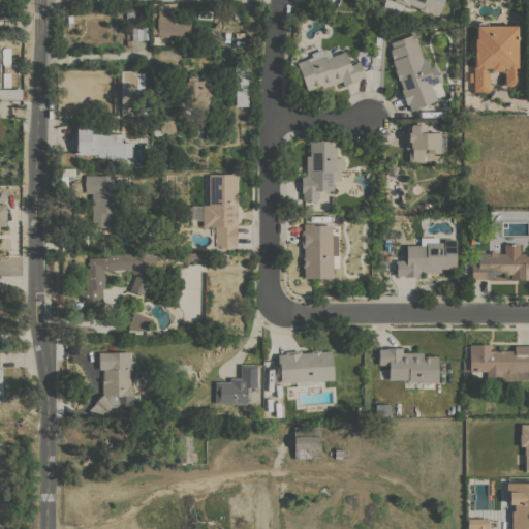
[(443,0),(437,16),(428,11),(427,12),(418,9),(418,7),(409,4),(408,6),(394,0),(443,0)]
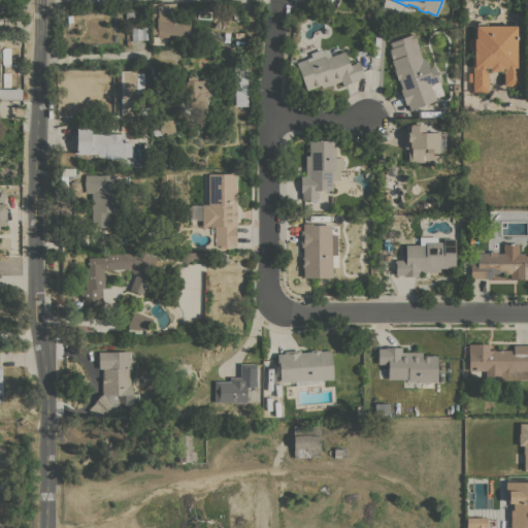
[(157,36),(157,33),(151,33),(151,12),(158,12),(158,5),(171,5),(171,10),(179,10),(179,17),(190,17),(190,36),(157,36)]
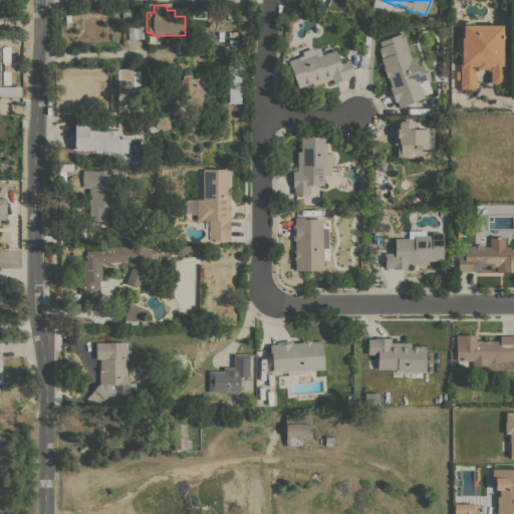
[(464,23),(464,22),(465,22),(469,21),(472,22),(474,23),(475,23),(475,25),(502,25),(502,63),(505,63),(505,82),(502,82),(502,83),(493,83),(493,82),(490,82),(490,65),(489,65),(489,68),(477,68),(477,65),(475,65),(475,88),(472,88),(472,89),(463,89),(463,88),(460,88),(460,79),(456,79),(456,70),(460,70),(460,63),(461,63),(461,48),(460,47),(458,45),(457,44),(457,41),(458,39),(459,38),(460,37),(463,37),(463,25),(465,25),(464,23)]
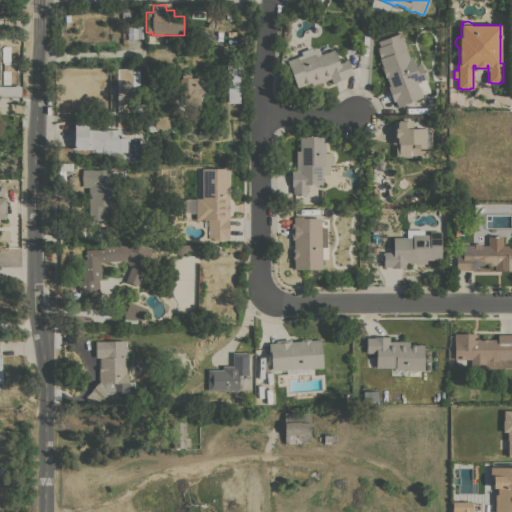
[(144,38),(127,38),(127,26),(143,26),(144,38)]
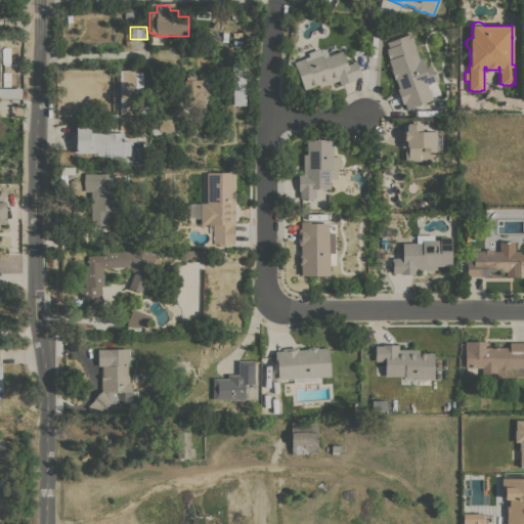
[(425,67),(431,64),(436,80),(435,80),(440,93),(432,96),(432,98),(420,103),(420,104),(406,110),(404,103),(402,103),(397,88),(398,88),(395,79),(394,79),(391,69),(388,59),(389,58),(386,50),(387,50),(386,48),(388,47),(386,42),(410,34),(410,35),(411,35),(413,41),(412,41),(419,58),(422,56),(423,60),(424,59),(426,64),(424,66),(425,67)]
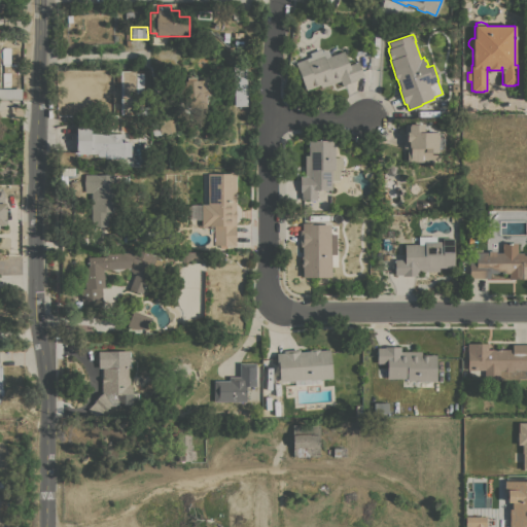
[(10,63),(19,63),(19,73),(10,73),(10,86),(2,86),(2,72),(3,72),(3,63),(2,63),(2,47),(10,47),(10,63)]
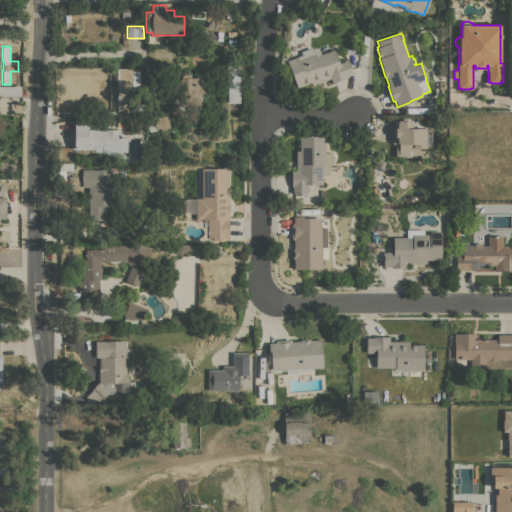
[(287,60),(302,55),(300,51),(312,47),(313,50),(318,48),(320,54),(334,49),(339,63),(348,59),(353,73),(346,76),(347,77),(332,82),(330,78),(312,85),(311,82),(297,87),(287,60)]
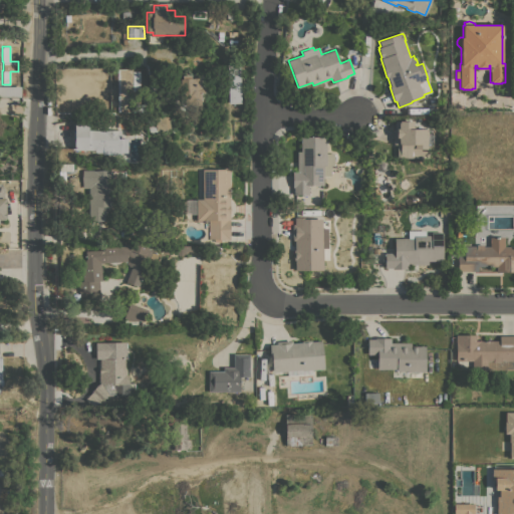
[(228,61),(240,61),(241,102),(229,103),(228,61)]
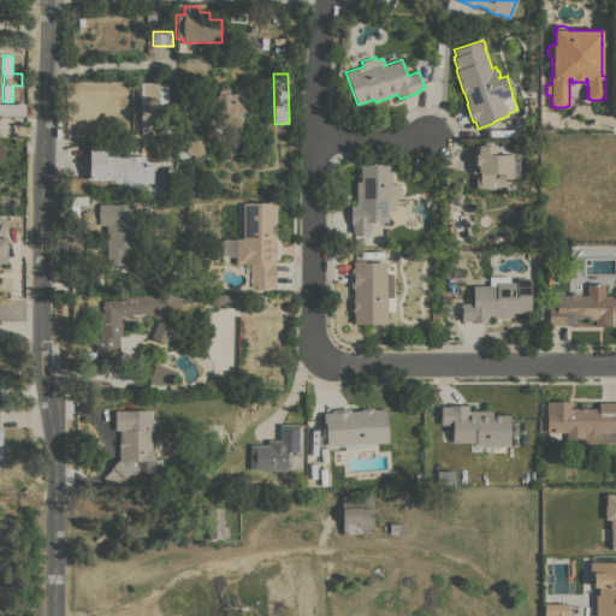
[(141,82),(167,82),(167,110),(159,110),(159,134),(141,134),(141,132),(141,82)]
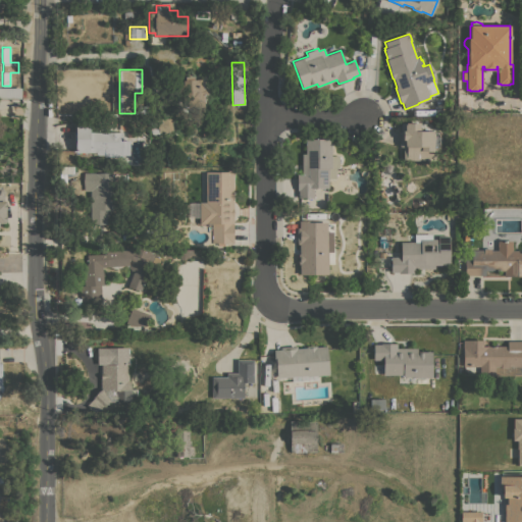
[(188,107),(187,100),(179,101),(177,81),(185,80),(185,76),(194,75),(194,80),(203,79),(203,88),(206,88),(208,88),(208,93),(207,94),(204,95),(205,106),(188,107)]
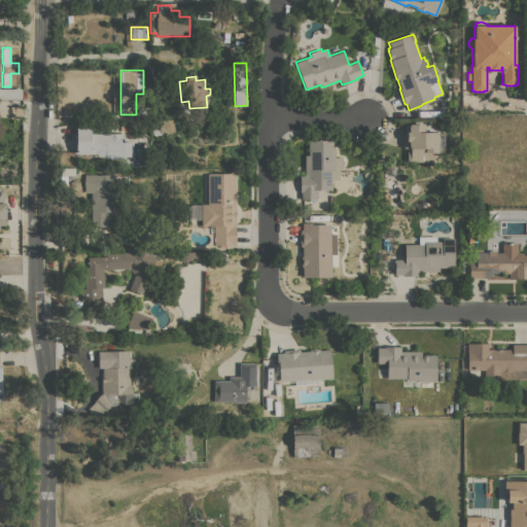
[(0,88),(22,88),(22,99),(0,99),(0,88)]
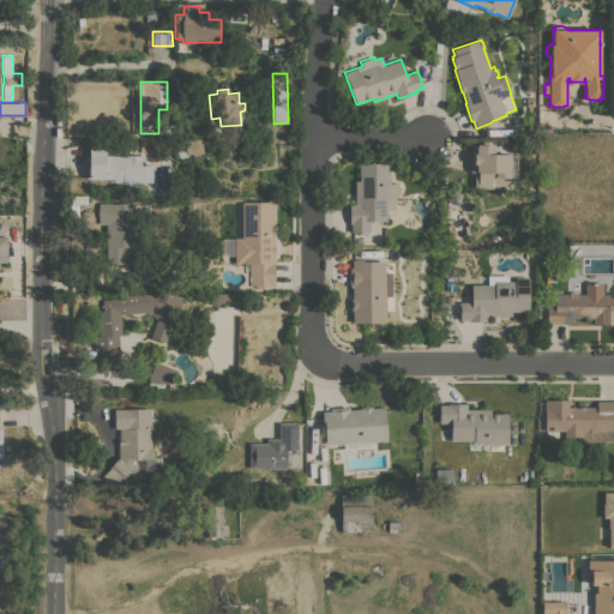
[(175,142),(200,136),(204,152),(179,158),(175,142)]
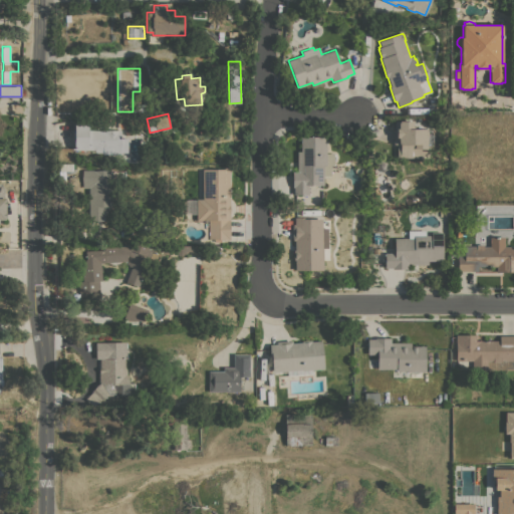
[(404,119),(414,119),(414,129),(428,129),(428,138),(427,138),(427,146),(429,146),(429,157),(397,158),(397,144),(394,144),(394,130),(395,130),(395,115),(404,115),(404,119)]
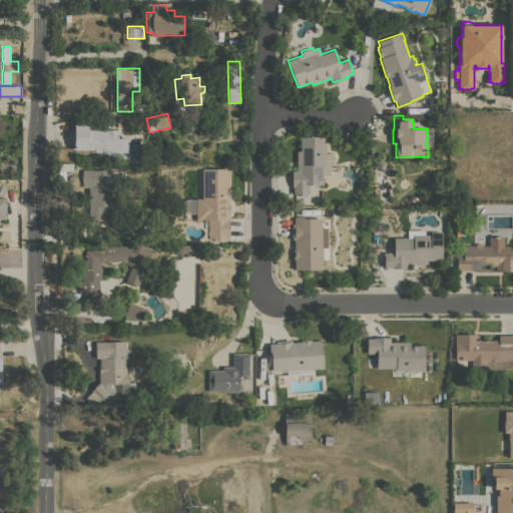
[(74,123),(88,123),(88,129),(120,129),(120,137),(127,137),(127,151),(119,151),(119,153),(102,153),(102,152),(94,152),(94,149),(87,149),(74,149),(74,123)]
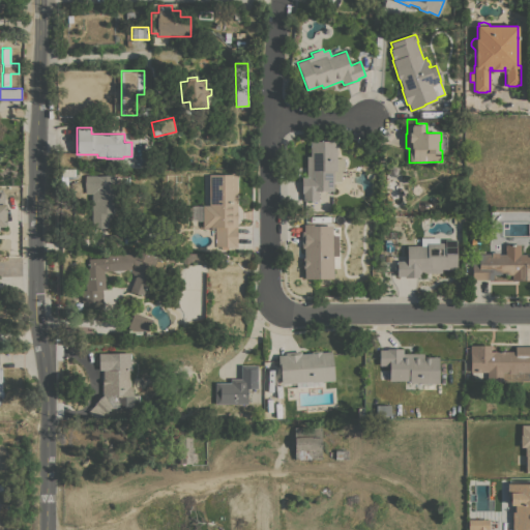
[(306,155),(310,155),(310,141),(336,141),(336,157),(345,157),(345,166),(342,166),(342,180),(334,180),(334,190),(318,190),(318,200),(302,200),(302,193),(301,193),(301,176),(306,176),(306,155)]
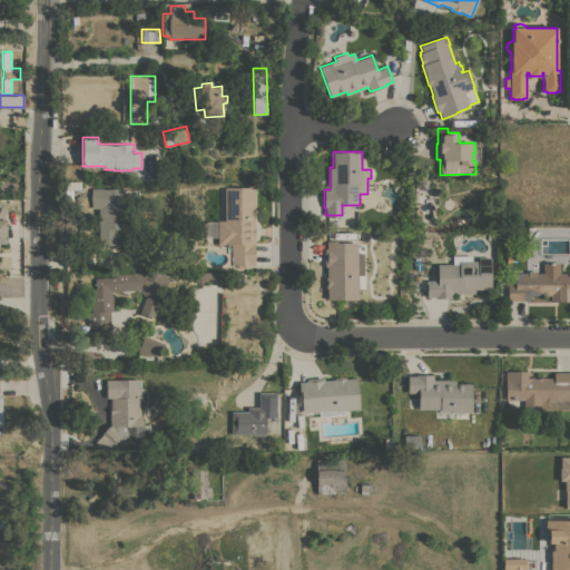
[(255,265),(244,265),(244,267),(237,267),(237,265),(231,265),(232,243),(217,243),(218,220),(225,220),(225,187),(255,187),(255,265)]
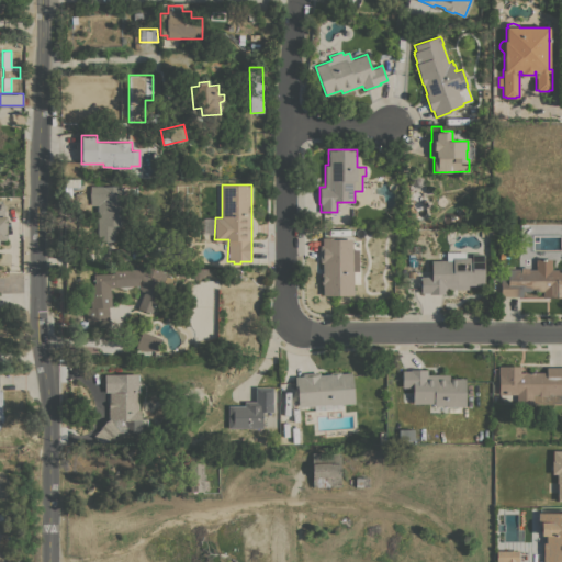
[(97,205),(90,205),(90,186),(122,186),(122,188),(135,187),(136,208),(120,208),(120,225),(114,225),(114,240),(97,242),(97,240),(97,205)]
